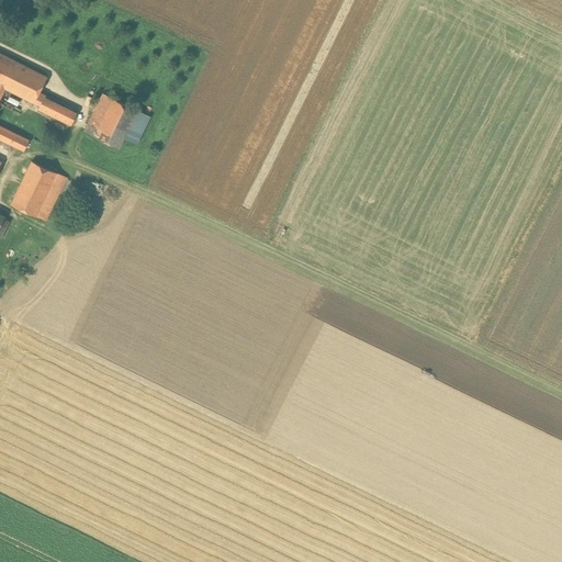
[(0,80),(11,59),(0,54),(0,80)]
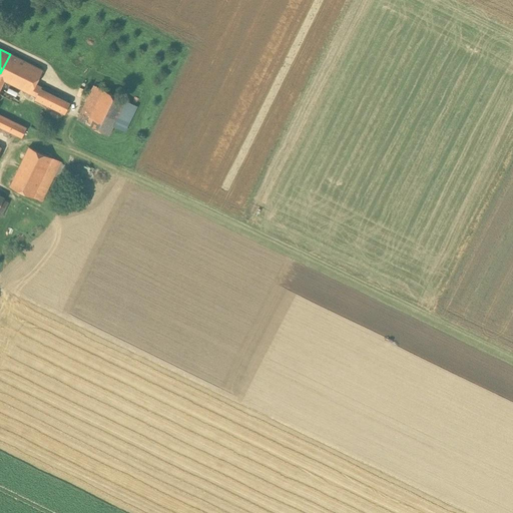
[(43,70),(10,54),(0,73),(0,78),(5,81),(32,94),(36,84),(43,70)]
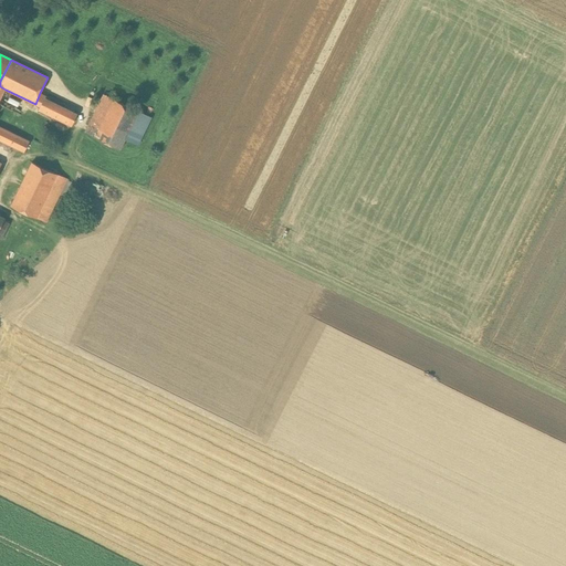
[(77,113),(45,97),(46,96),(40,93),(35,104),(40,106),(39,109),(72,126),(77,113)]
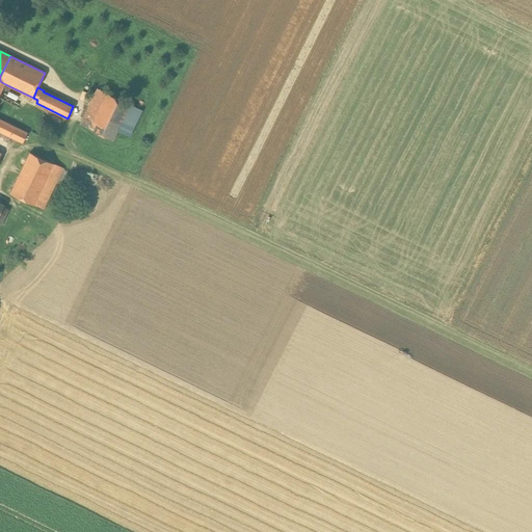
[(97,88),(80,124),(91,129),(108,94),(97,88)]
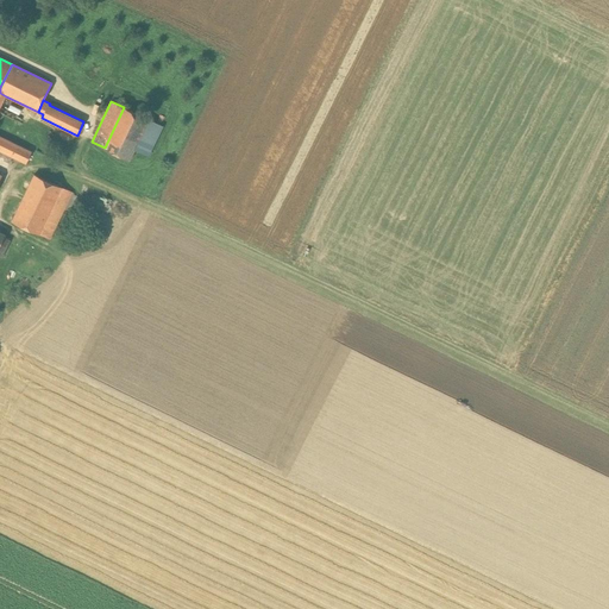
[(150,120),(124,107),(105,148),(130,161),(136,149),(150,120)]
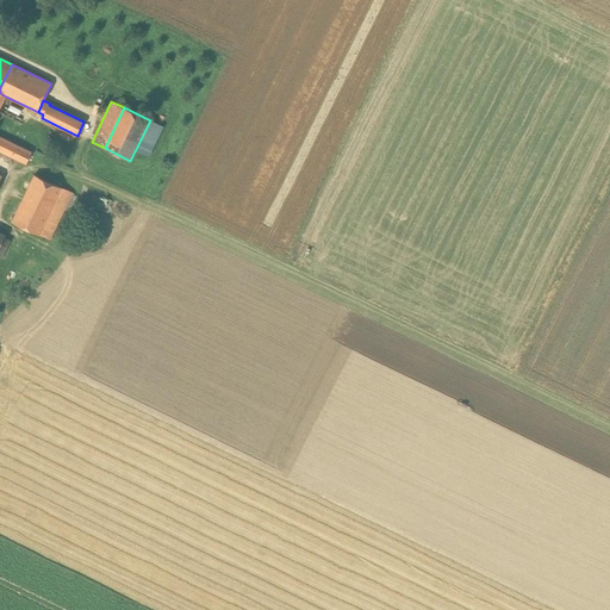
[(150,120),(136,149),(148,155),(162,126),(150,120)]
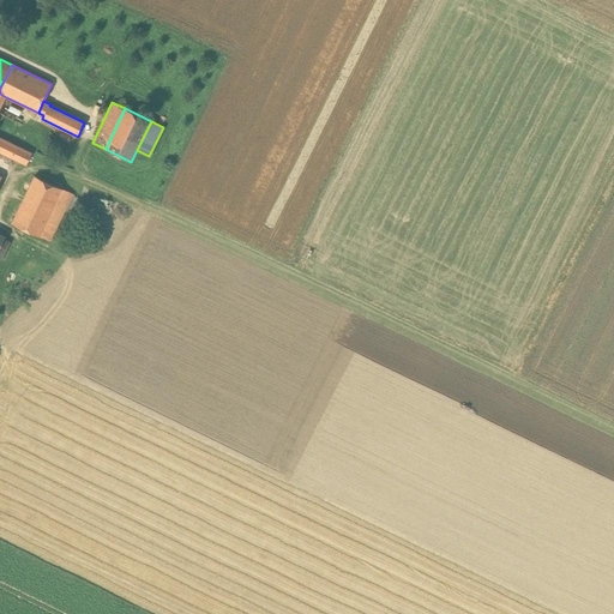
[(0,151),(26,164),(32,152),(0,137),(0,151)]
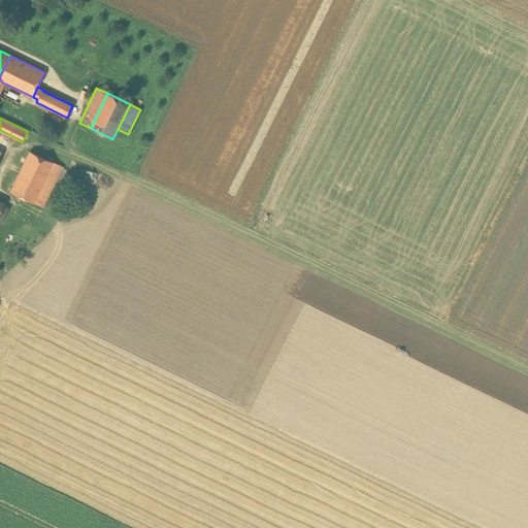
[(63,167),(30,151),(9,192),(43,208),(56,182),(63,167)]
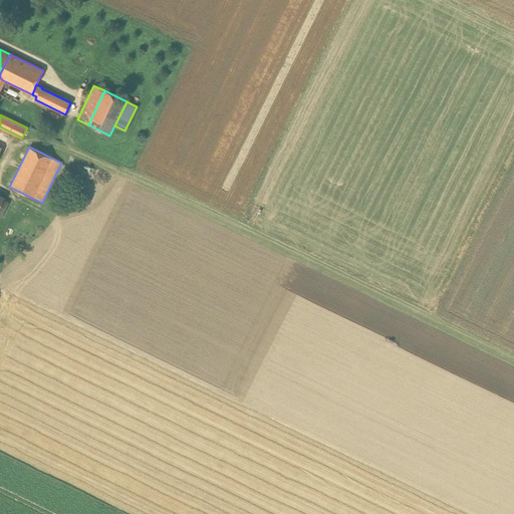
[(61,163),(54,177),(60,180),(67,166),(61,163)]
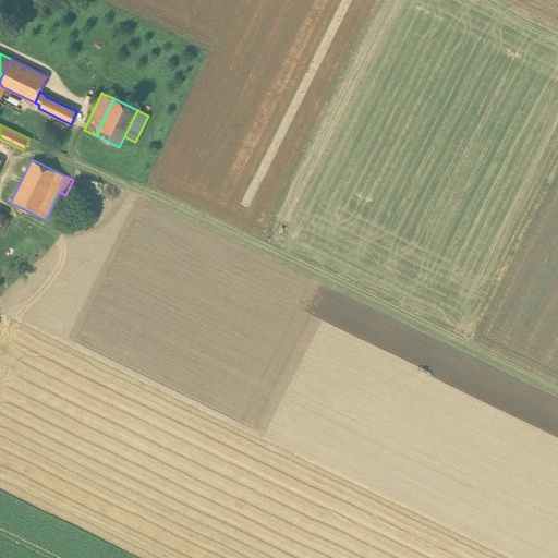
[(4,217),(0,223),(0,235),(1,237),(10,219),(4,217)]
